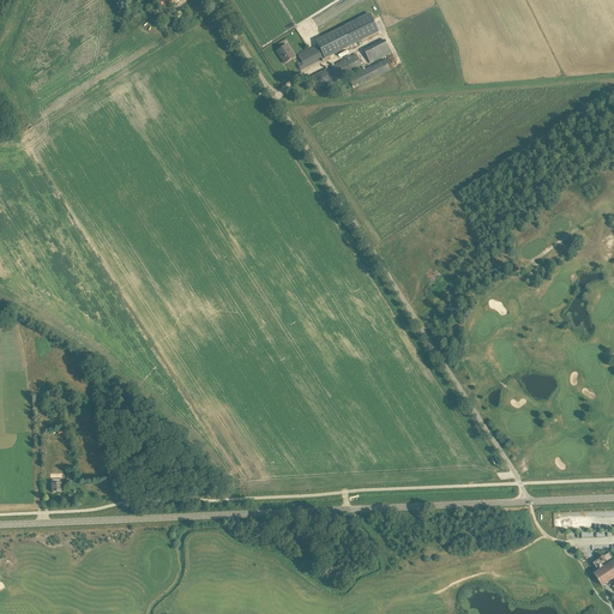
[(298,64),(301,71),(379,32),(369,13),(315,41),(318,46),(299,55),(301,61),(298,64)]
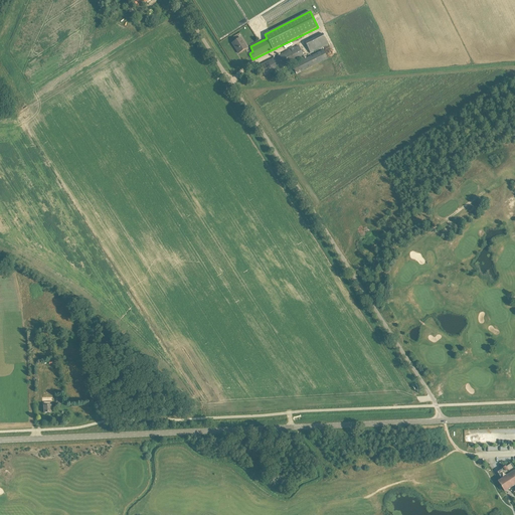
[(309,52),(320,47),(327,43),(322,33),(304,42),(309,52)]
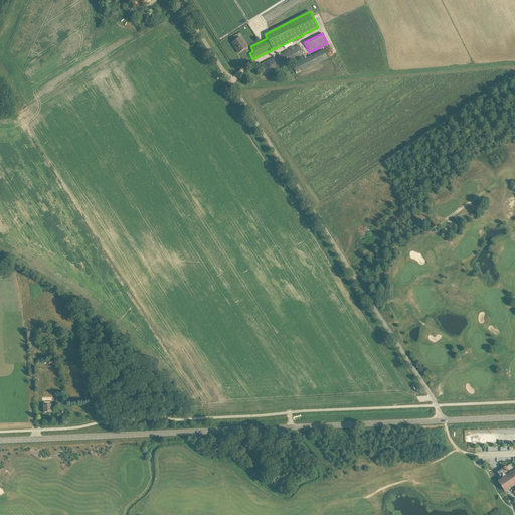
[(246,48),(240,38),(233,42),(235,46),(237,48),(236,49),(238,53),(246,48)]
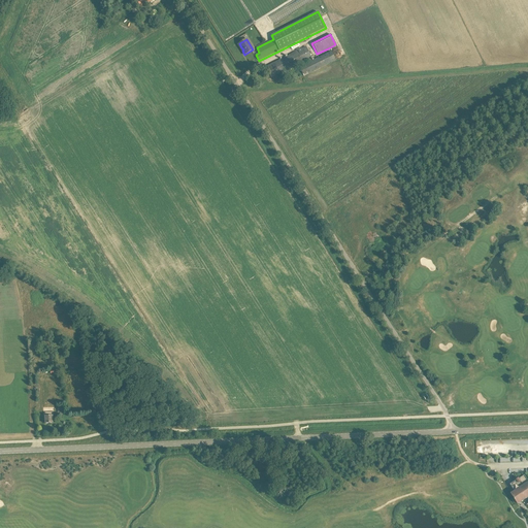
[(271,77),(310,57),(305,46),(266,66),(271,77)]
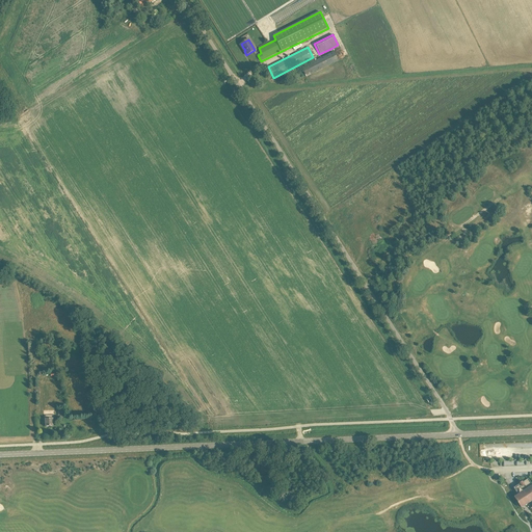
[(306,76),(334,62),(339,60),(335,51),(301,68),(306,76)]
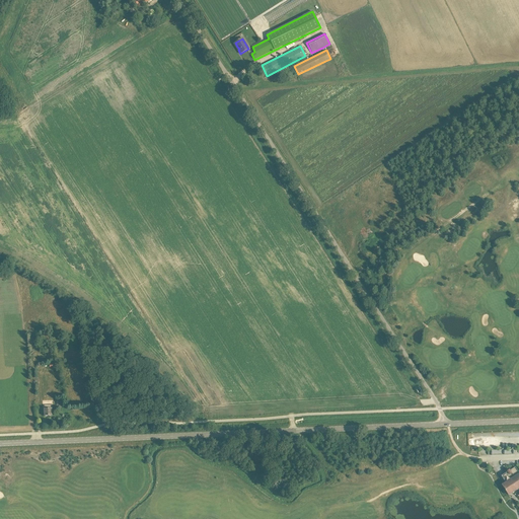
[(42,345),(52,343),(50,332),(40,336),(42,345)]
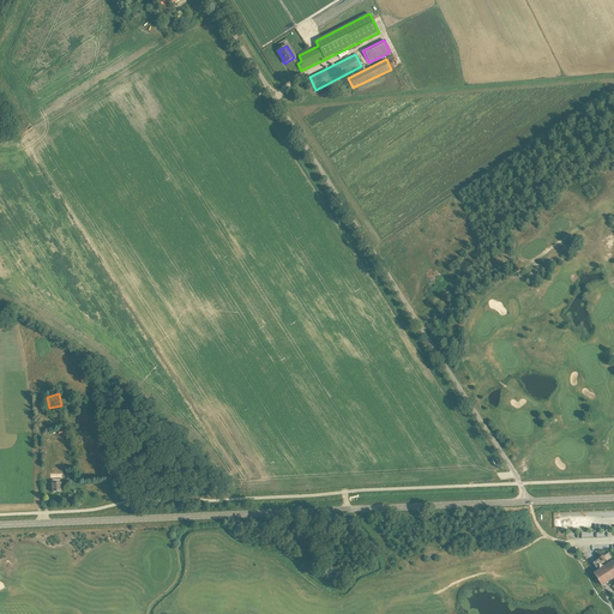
[(61,492),(61,489),(61,483),(62,483),(62,474),(52,475),(53,483),(50,485),(50,488),(53,488),(53,493),(61,492)]
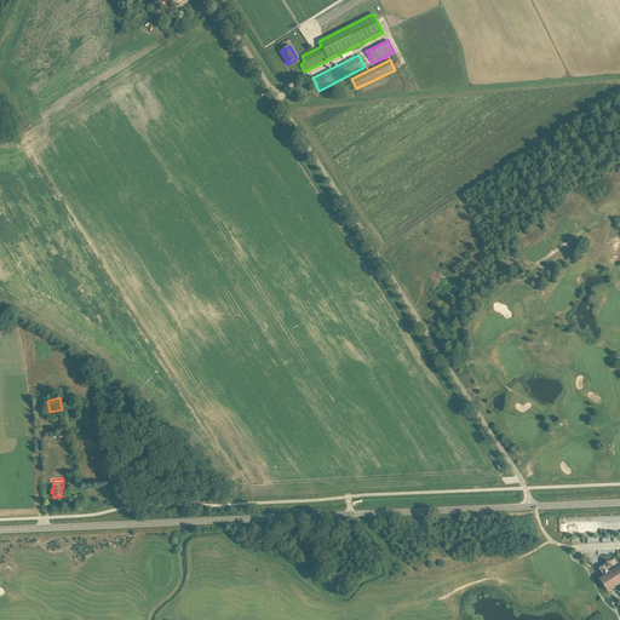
[(600,569),(604,577),(600,579),(608,592),(619,585),(619,563),(616,558),(600,569)]
